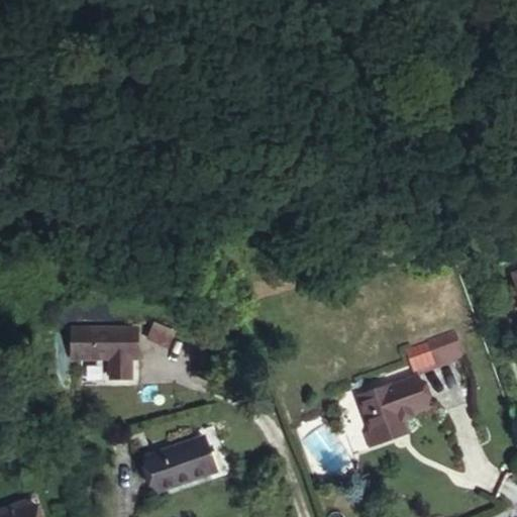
[(175,334),(163,328),(157,341),(169,347),(175,334)]
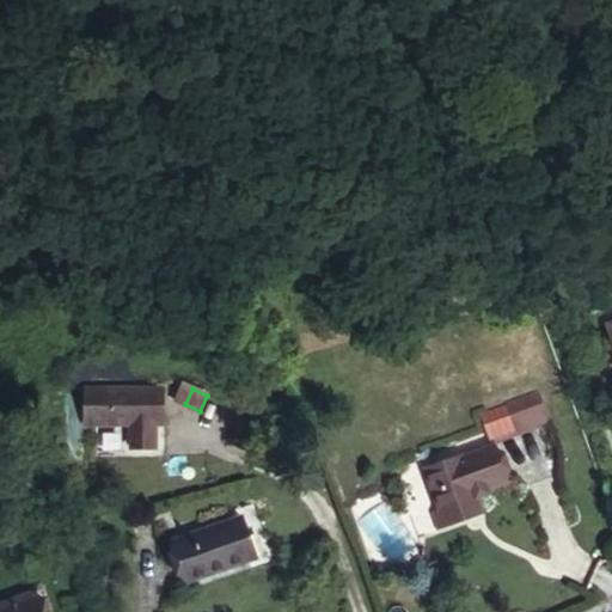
[(134,426),(134,448),(155,448),(155,426),(161,427),(160,395),(89,393),(87,426),(134,426)]
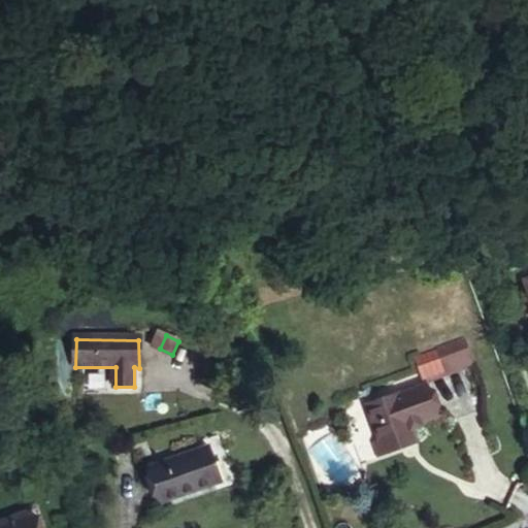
[(462,339),(413,358),(422,381),(471,363),(462,339)]
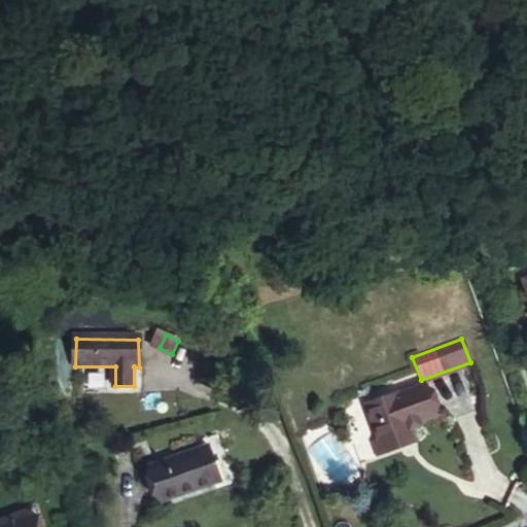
[(433,416),(423,383),(366,405),(379,438),(382,446),(403,437),(400,428),(408,425),(409,427),(412,427),(420,424),(420,421),(433,416)]
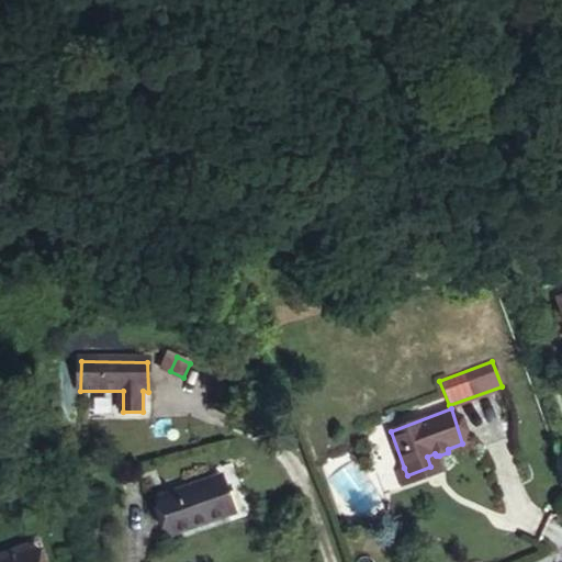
[(444,470),(439,456),(436,456),(435,453),(427,457),(430,467),(407,475),(404,468),(397,471),(402,485),(444,470)]
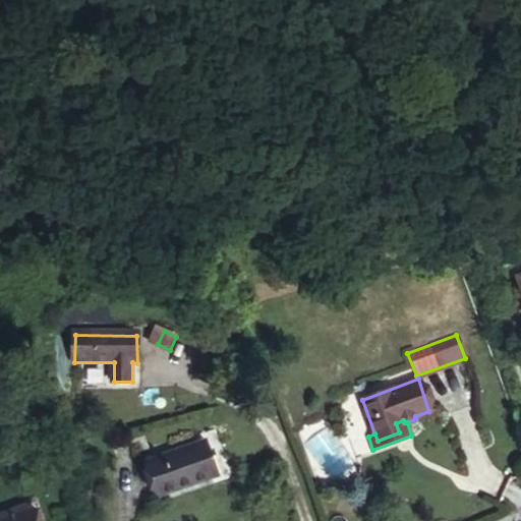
[(198,443),(211,477),(217,475),(205,440),(198,443)]
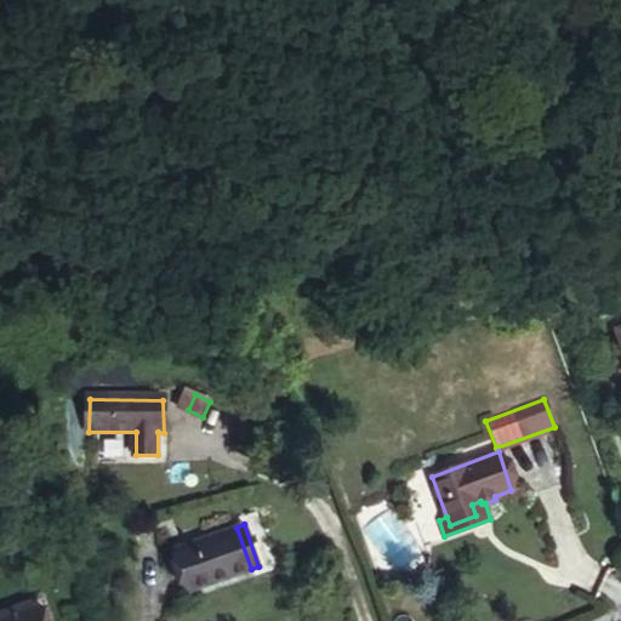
[(177,548),(193,591),(251,569),(237,528),(177,548)]
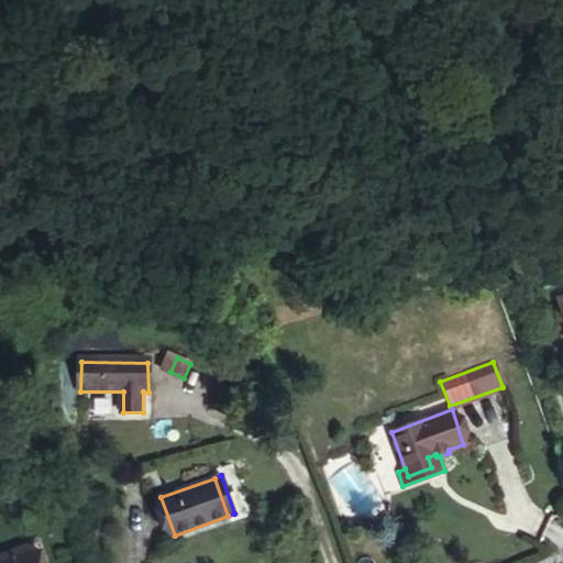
[(34,562),(31,551),(0,562),(34,562)]
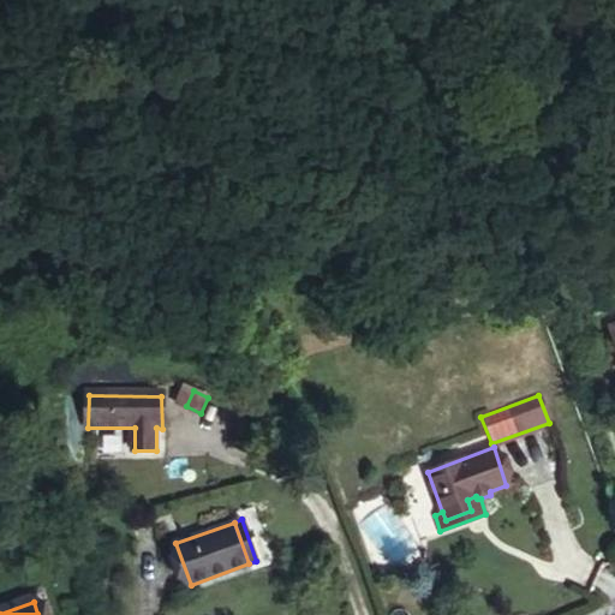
All buildings are outlined.
